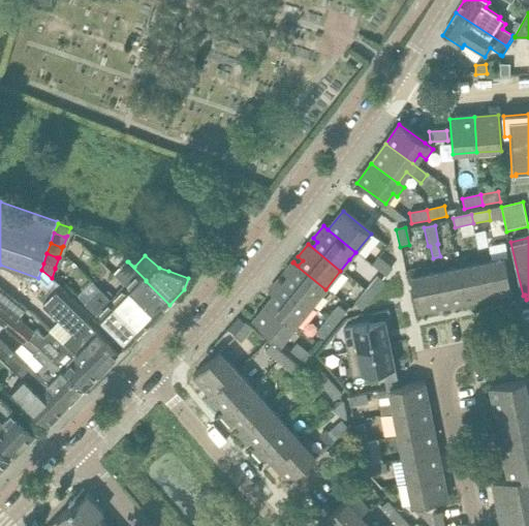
[(372,266),(385,277),(393,269),(378,257),(372,266)]
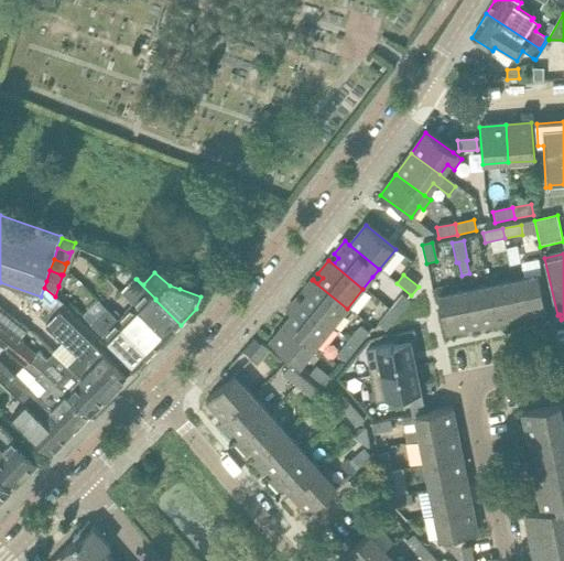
[(545,313),(541,292),(539,279),(524,281),(523,276),(512,278),(520,319),(545,313)]
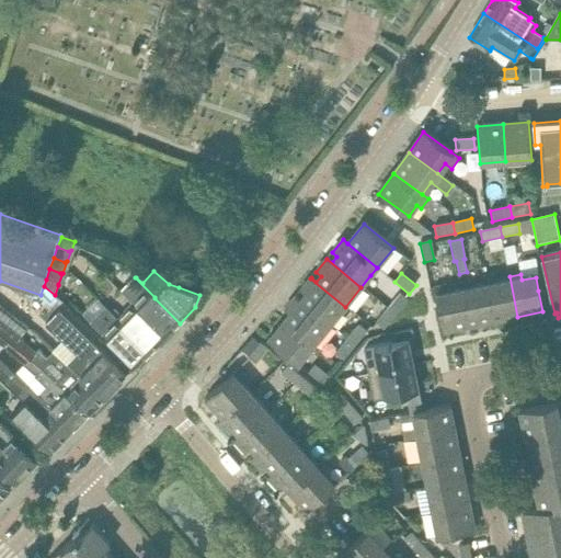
[(510,276),(508,276),(510,282),(497,285),(496,279),(484,281),(493,322),(517,317),(510,276)]
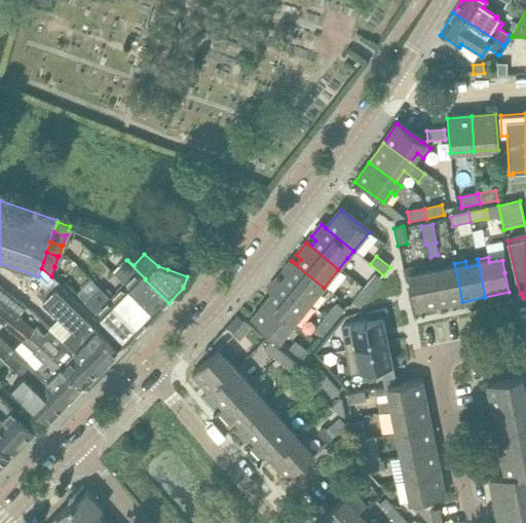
[(168,303),(145,279),(145,278),(126,260),(113,274),(124,286),(124,287),(134,296),(155,316),(168,303)]
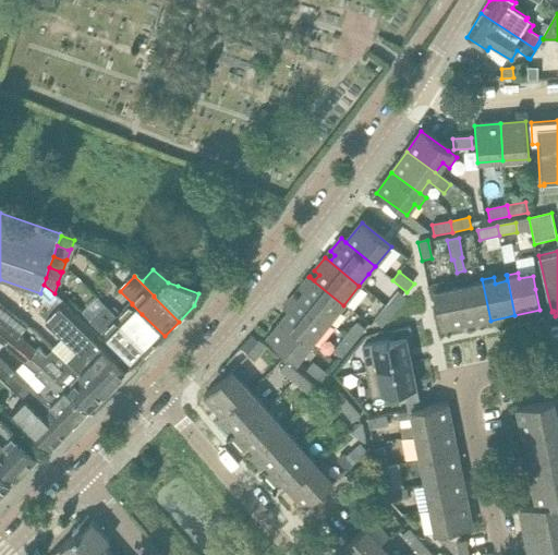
[(294,296),(293,297),(327,324),(343,305),(308,277),(299,290),(303,293),(299,300),(294,296)]
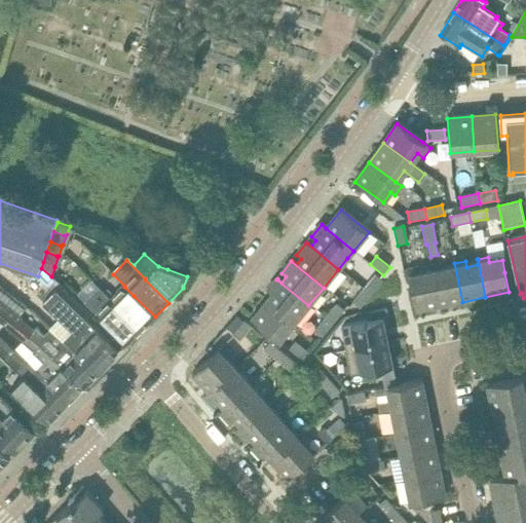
[(454,263),(453,263),(455,269),(443,272),(442,266),(431,268),(439,306),(462,302),(454,263)]
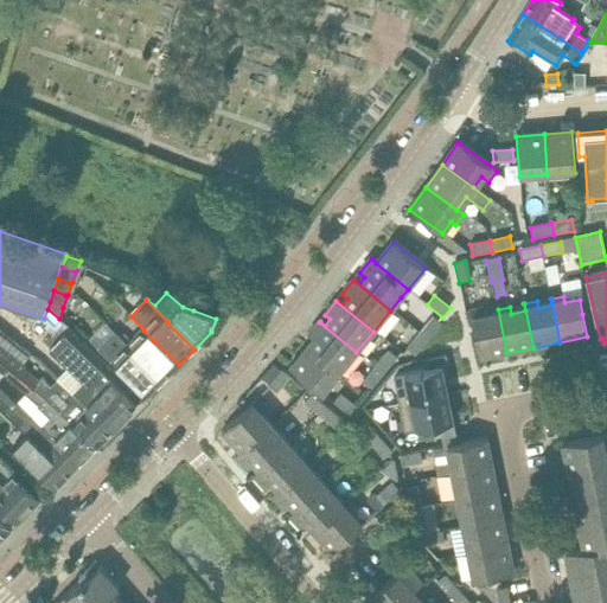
[(484,312),(471,315),(479,355),(479,359),(506,353),(498,309),(497,309),(498,316),(485,319),(484,312)]
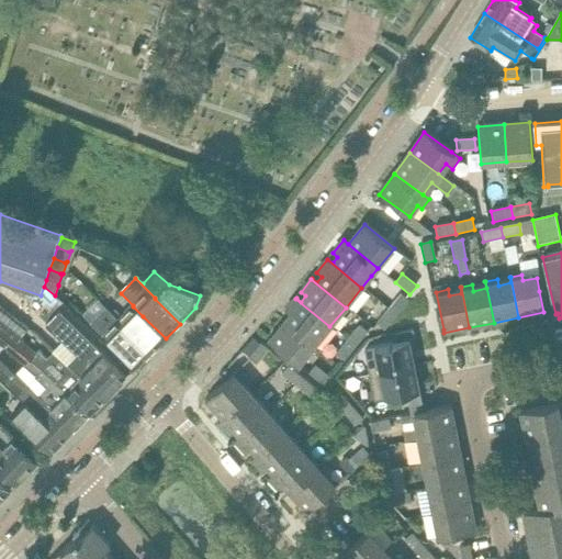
[(388,309),(396,316),(409,301),(400,293),(388,309)]
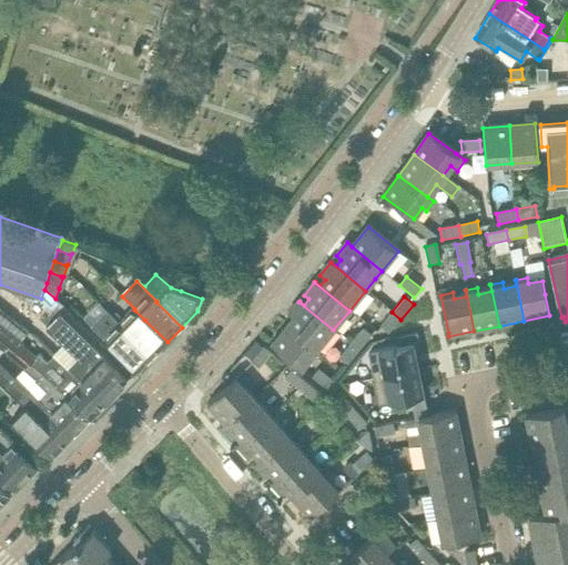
[(317,350),(333,330),(298,302),(287,314),(293,319),(287,325),(317,350)]
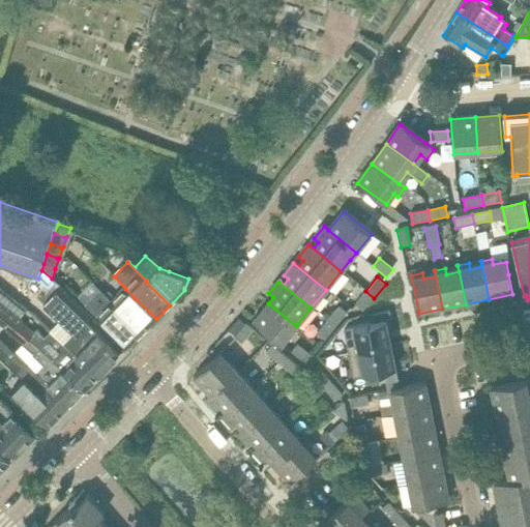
[(156,319),(135,298),(125,289),(111,303),(141,334),(156,319)]
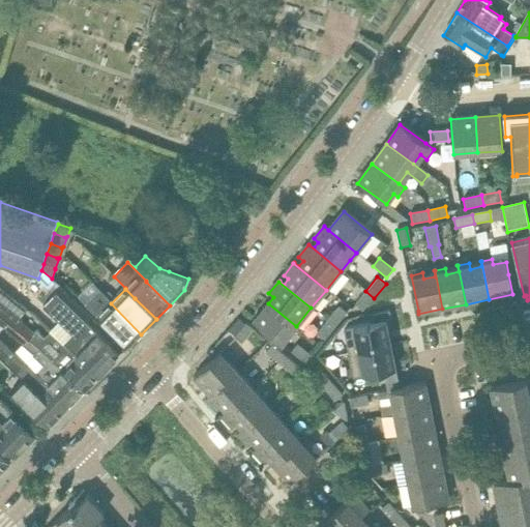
[(0,290),(0,306),(5,312),(13,301),(0,290)]
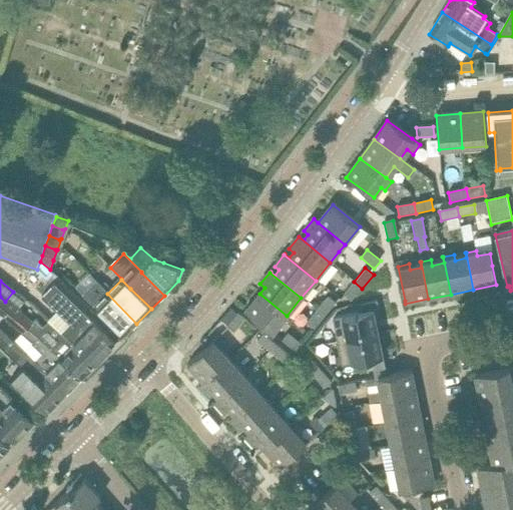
[(95,282),(82,296),(93,308),(109,323),(123,337),(136,324),(107,294),(95,282)]
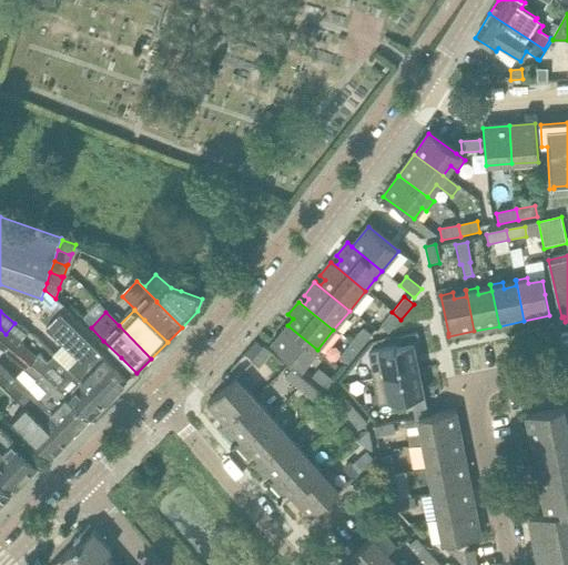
[(401,320),(392,312),(379,328),(388,334),(401,320)]
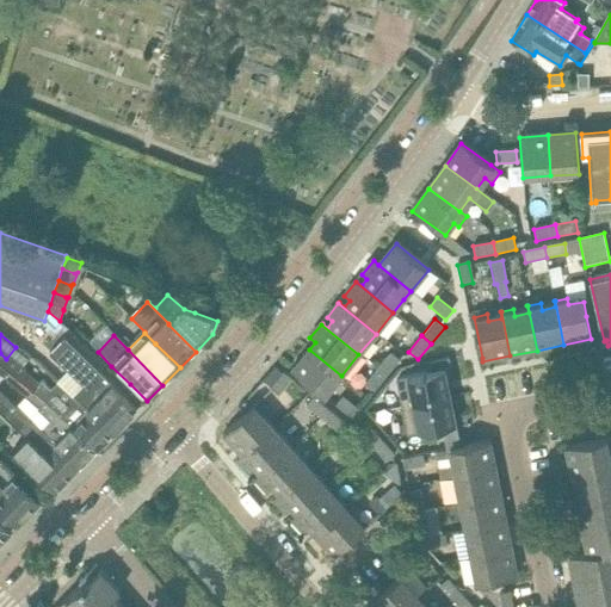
[(65,341),(50,357),(67,373),(81,388),(72,398),(111,438),(136,412),(119,395),(65,341)]
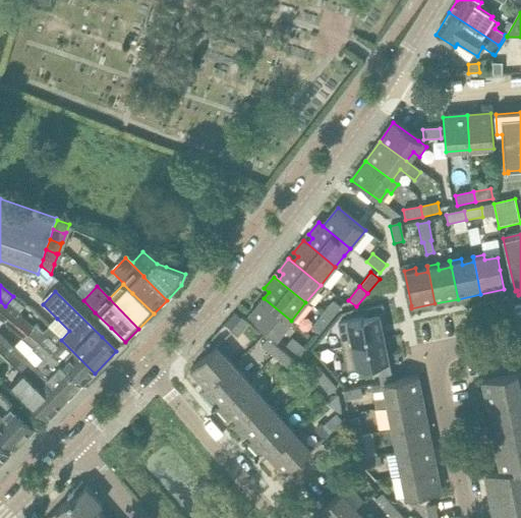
[(276,339),(291,321),(264,298),(248,317),(276,339)]
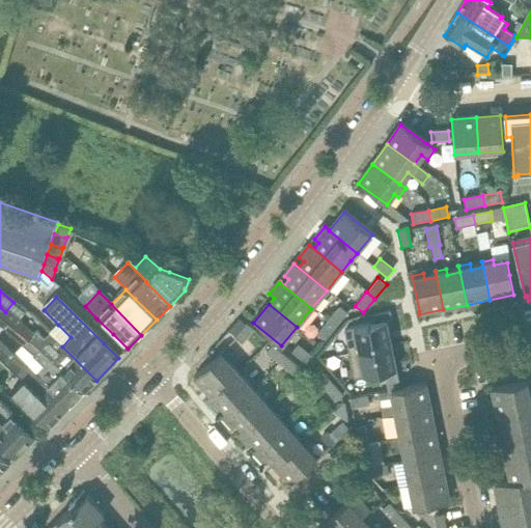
[(0,342),(68,410),(82,395),(37,352),(28,342),(32,335),(5,312),(0,307),(0,342)]
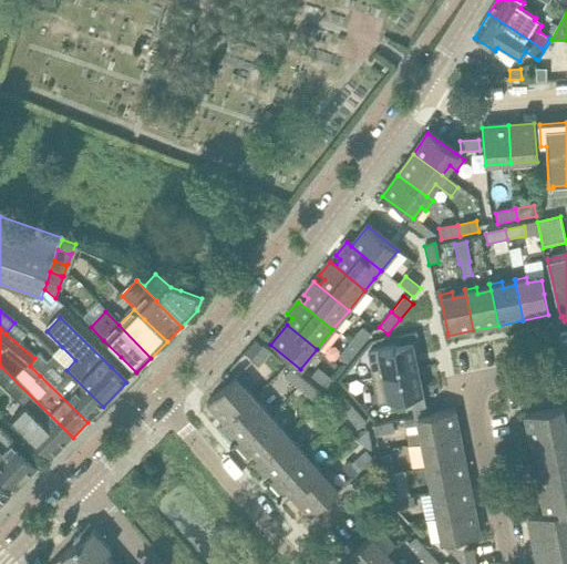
[(362,328),(350,344),(359,350),(371,335),(362,328)]
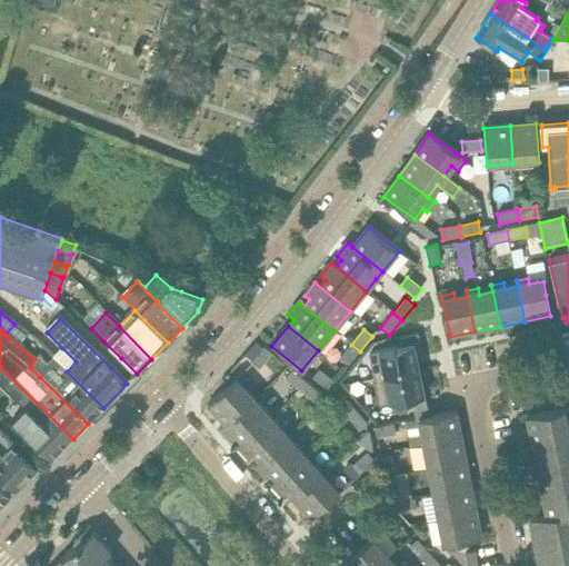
[(419,370),(413,344),(420,343),(418,335),(399,338),(401,347),(373,353),(370,356),(375,380),(419,370)]
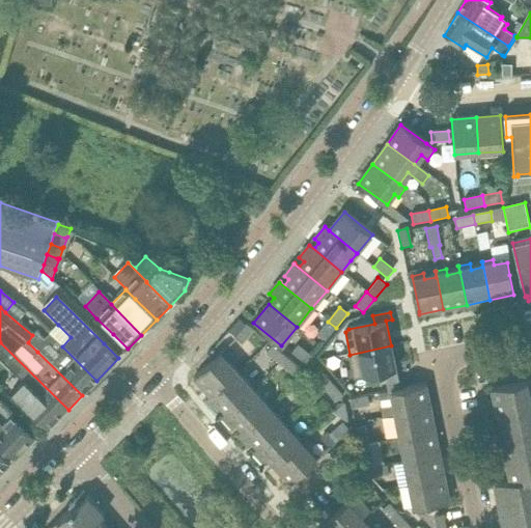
[(336,328),(328,322),(316,335),(325,342),(336,328)]
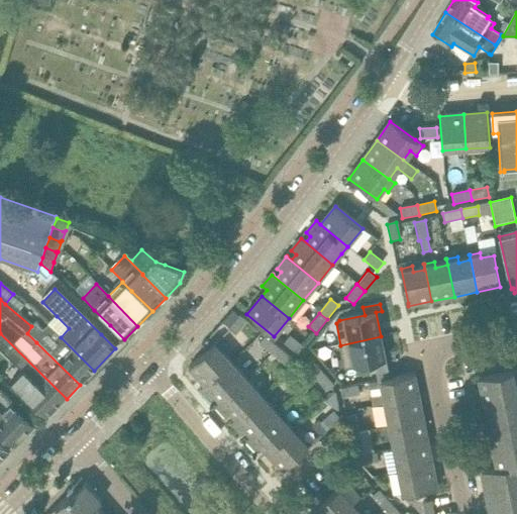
[(246,322),(239,316),(228,330),(235,335),(246,322)]
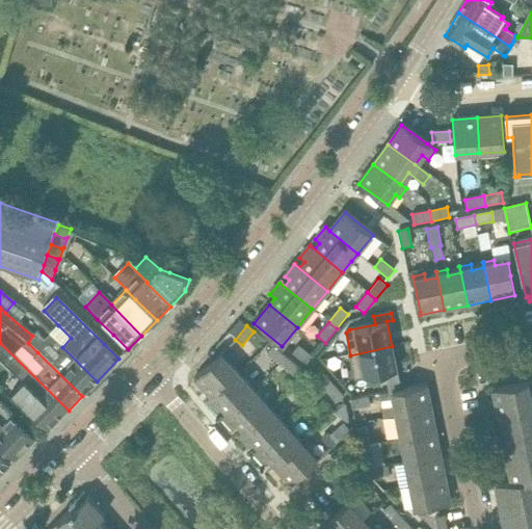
[(49,335),(44,340),(36,333),(33,336),(32,336),(28,343),(37,352),(82,396),(97,381),(62,347),(49,335)]
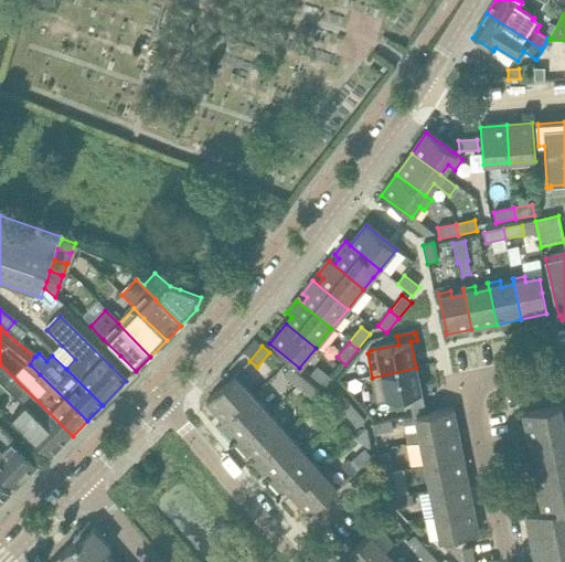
[(0,364),(0,383),(22,405),(11,417),(49,455),(52,458),(73,436),(0,364)]
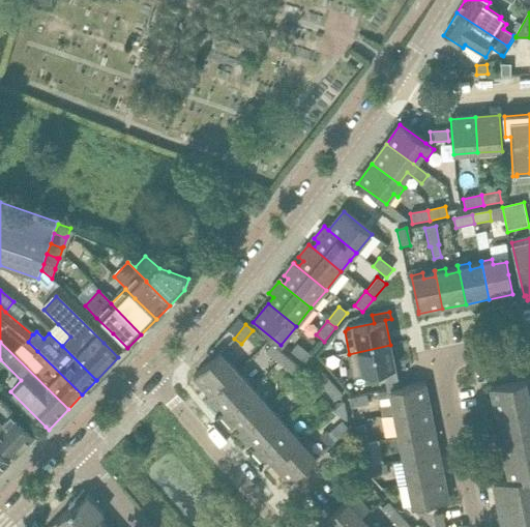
[(278,364),(286,356),(271,345),(265,353),(278,364)]
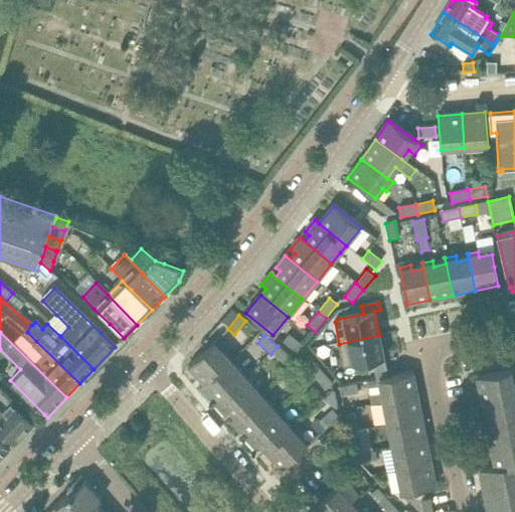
[(304,346),(289,335),(283,343),(297,354),(304,346)]
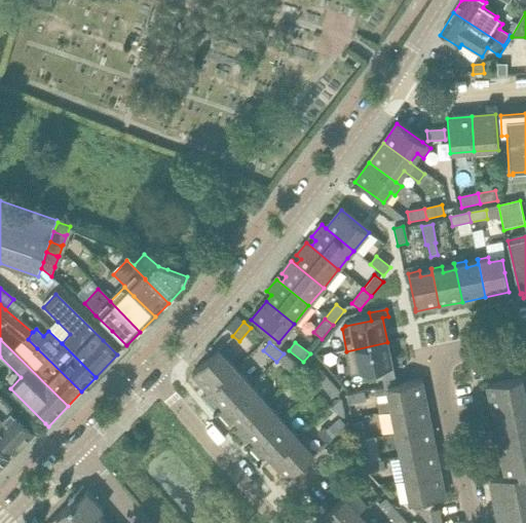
[(387,342),(346,351),(351,376),(379,371),(390,368),(392,368),(387,342)]
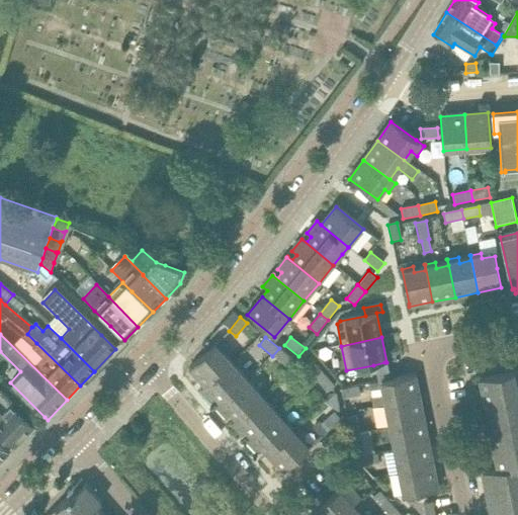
[(189,369),(204,385),(205,387),(231,362),(223,354),(228,350),(220,341),(189,369)]
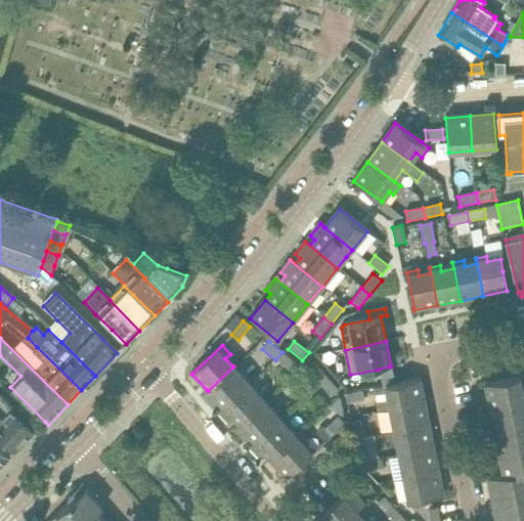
[(297,364),(282,352),(275,360),(290,372),(297,364)]
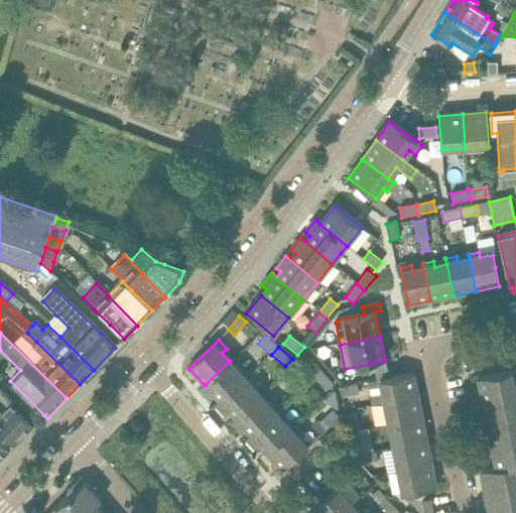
[(323,372),(310,358),(302,366),(314,379),(323,372)]
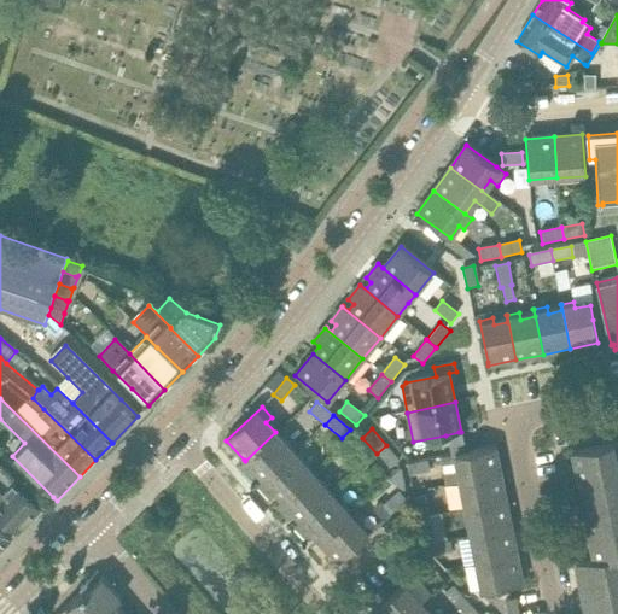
[(295,454),(275,432),(245,461),(244,460),(239,465),(252,479),(257,474),(263,480),(263,481),(295,454)]
